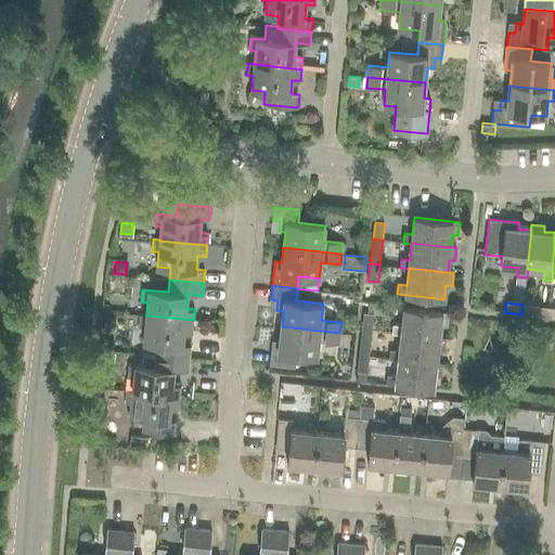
[(547,317),(549,307),(523,305),(521,314),(547,317)]
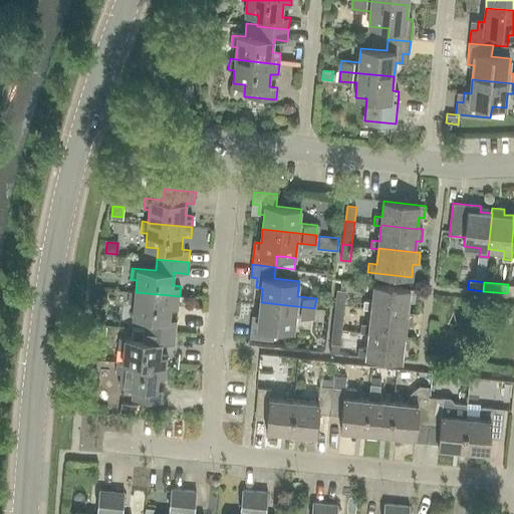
[(415,301),(416,289),(374,285),(372,301),(364,300),(363,308),(371,309),(408,313),(408,312),(409,301),(415,301)]
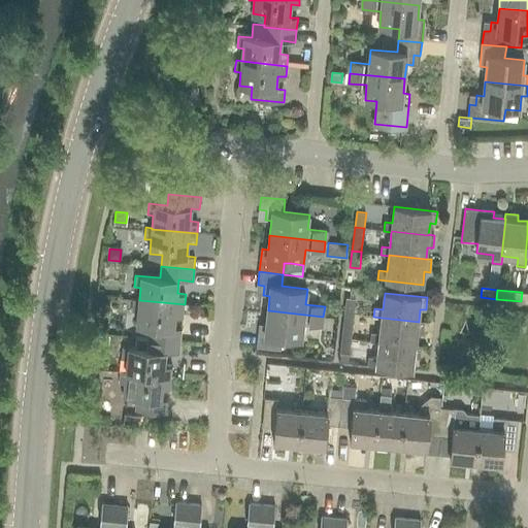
[(354,315),(356,298),(347,297),(344,314),(354,315)]
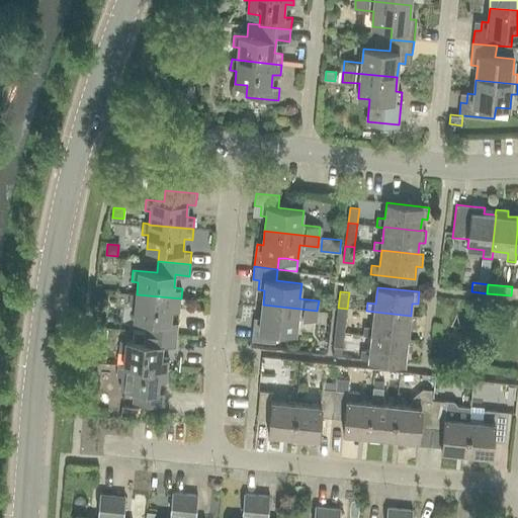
[(172,309),(180,310),(181,298),(137,294),(131,293),(130,306),(136,306),(135,319),(147,320),(146,331),(177,334),(178,323),(171,322),(172,309)]
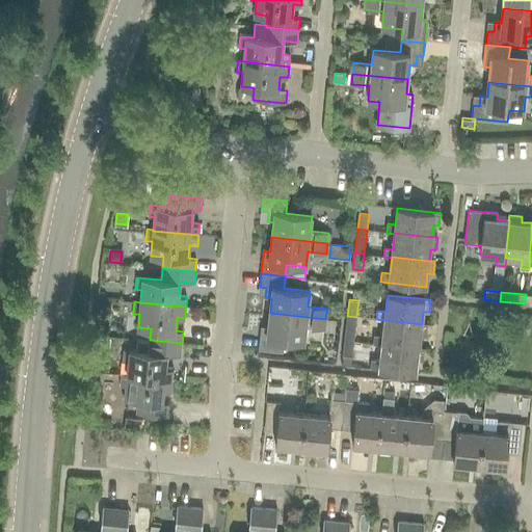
[(324,329),(325,319),(270,313),(268,327),(262,326),(259,349),(283,352),(285,340),(303,343),(306,327),(324,329)]
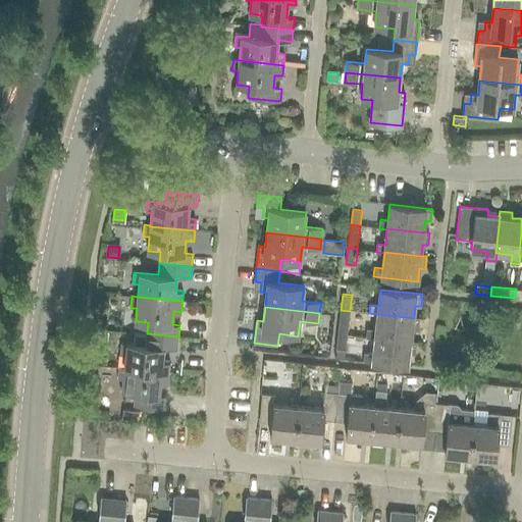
[(348,334),(349,319),(350,311),(341,310),(338,333),(348,334)]
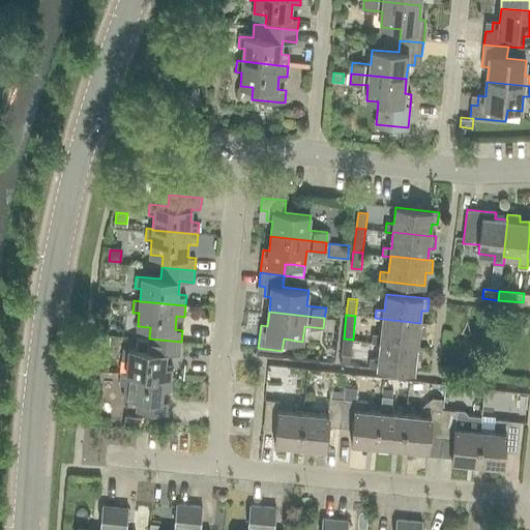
[(425,323),(420,322),(420,323),(383,319),(381,334),(373,333),(372,343),(380,344),(380,343),(417,347),(417,346),(418,334),(424,335),(425,323)]
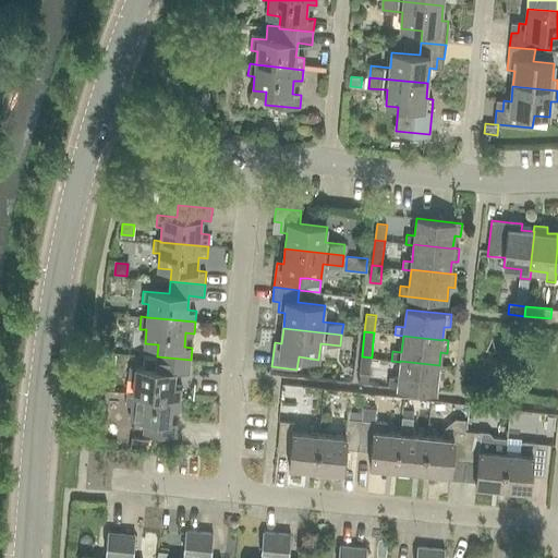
[(190,373),(191,360),(157,356),(156,368),(130,366),(129,379),(135,379),(134,392),(133,393),(181,398),(182,386),(173,385),(174,372),(190,373)]
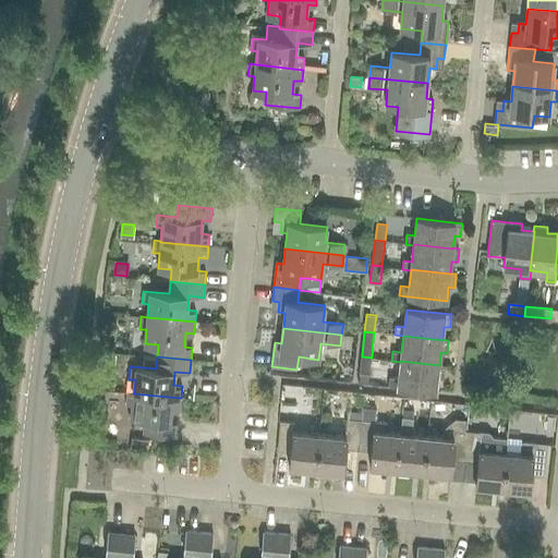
[(370,374),(372,358),(362,356),(360,373),(370,374)]
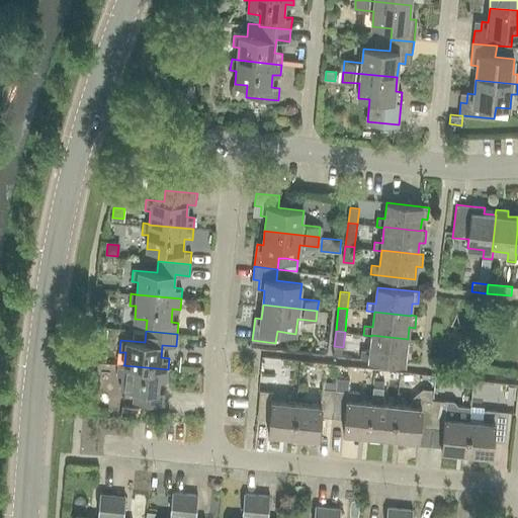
[(414,339),(408,338),(408,339),(371,335),(371,336),(369,351),(361,350),(360,358),(405,363),(407,351),(412,351),(414,339)]
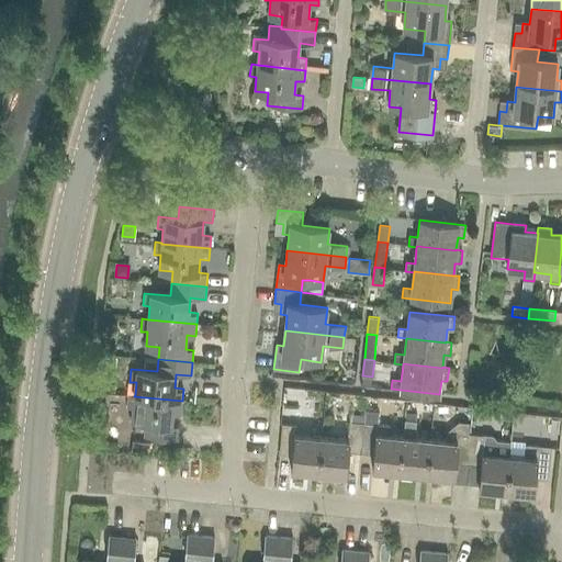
[(181,413),(182,401),(134,396),(135,395),(128,394),(126,407),(133,407),(132,423),(145,424),(144,436),(179,439),(180,426),(171,426),(172,412),(181,413)]
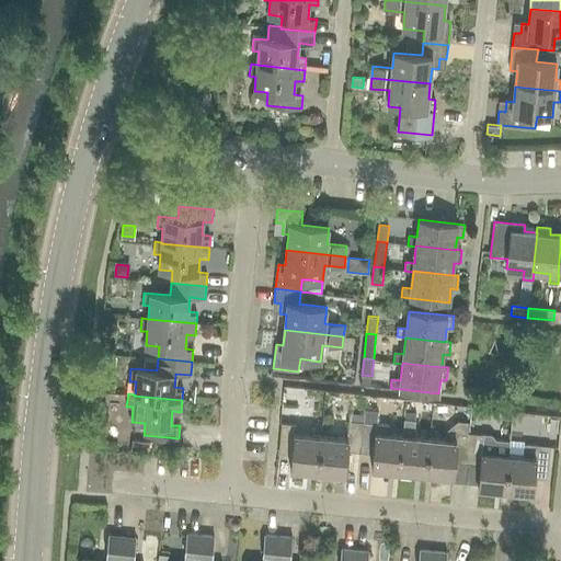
[(378,424),(379,410),(365,409),(364,423),(378,424)]
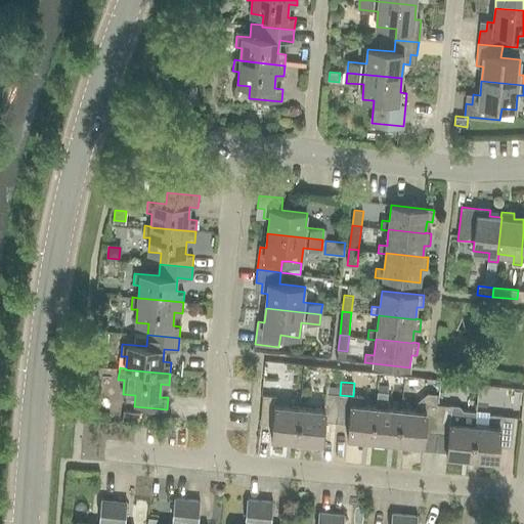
[(398,443),(401,409),(387,407),(389,385),(379,384),(376,406),(377,406),(373,440),(398,443)]
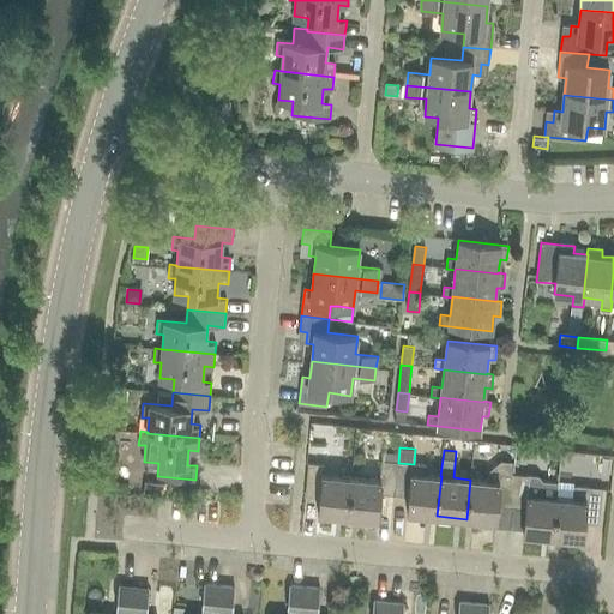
[(501,456),(500,473),(513,474),(515,457),(501,456)]
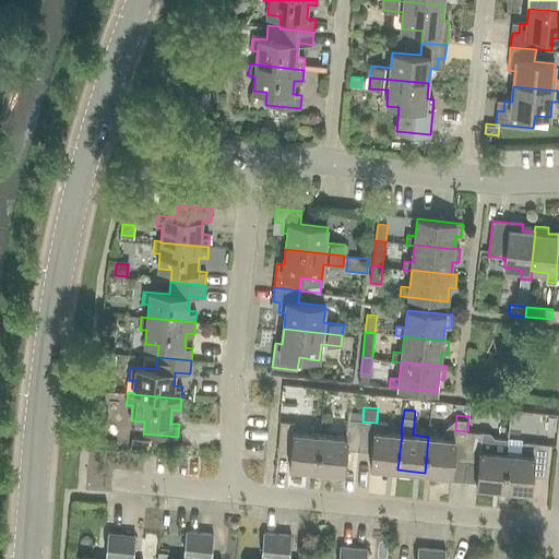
[(359,451),(363,421),(348,419),(346,437),(320,435),(317,471),(344,474),(346,450),(359,451)]
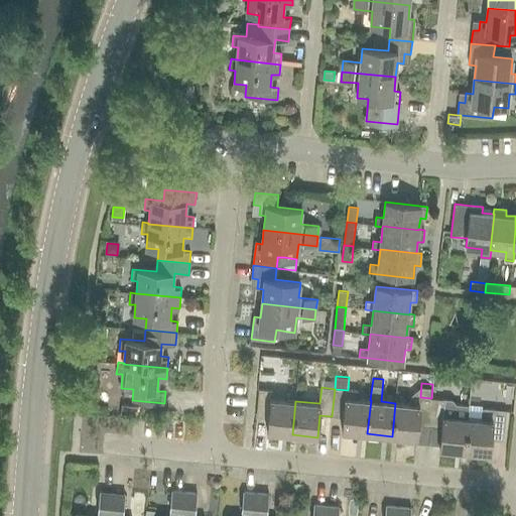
[(292,434),(295,401),(271,399),(272,391),(259,389),(257,416),(269,418),(267,432),(292,434)]
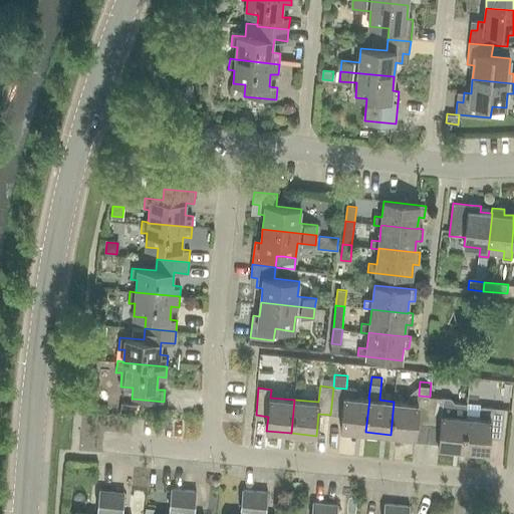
[(369,399),(368,399),(354,398),(345,397),(346,389),(333,388),(330,415),(342,416),(340,430),(365,432),(369,399)]
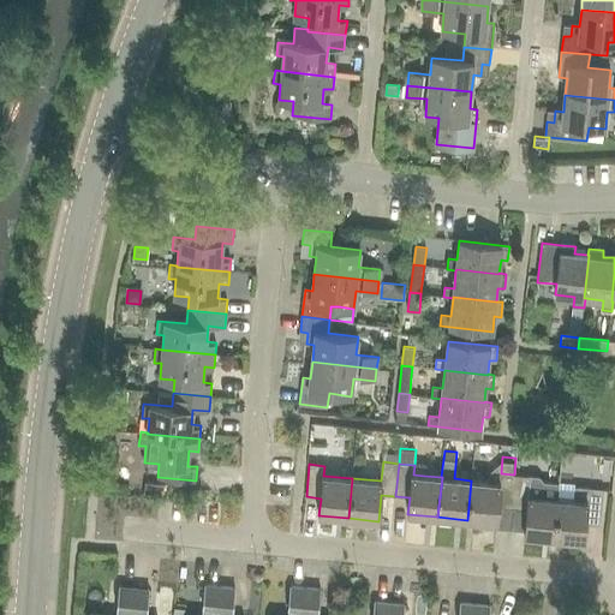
[(425,466),(415,465),(413,475),(424,476),(425,466)]
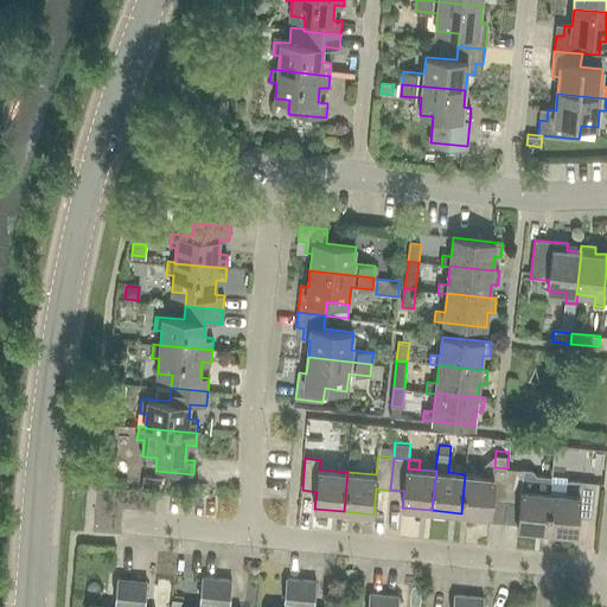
[(509,468),(508,468),(494,467),(493,477),(465,474),(461,513),(490,516),(492,499),(506,500),(509,468)]
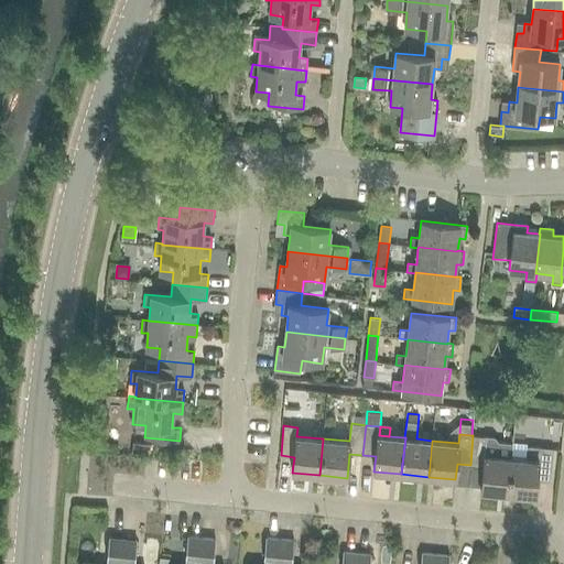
[(512,457),(513,444),(499,442),(495,437),(473,435),(470,465),(484,467),(481,491),(508,494),(512,457)]
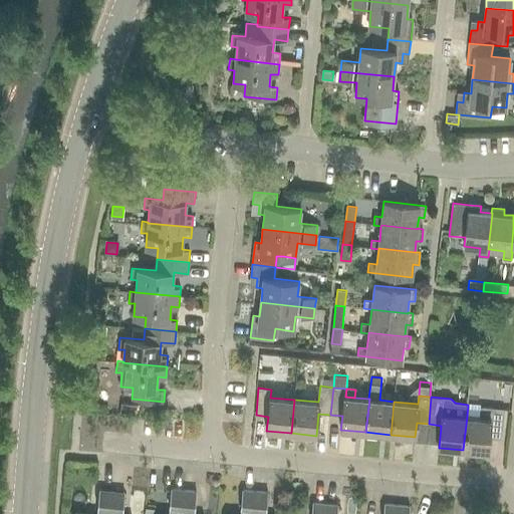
[(138,405),(121,403),(120,411),(137,412),(138,405)]
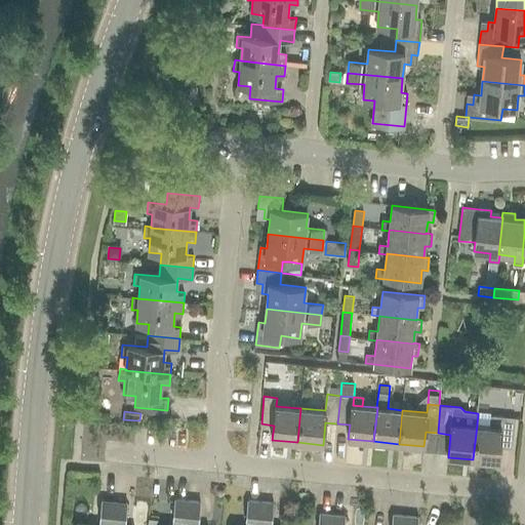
[(513,449),(515,420),(490,418),(489,427),(477,426),(473,459),(498,462),(500,447),(513,449)]
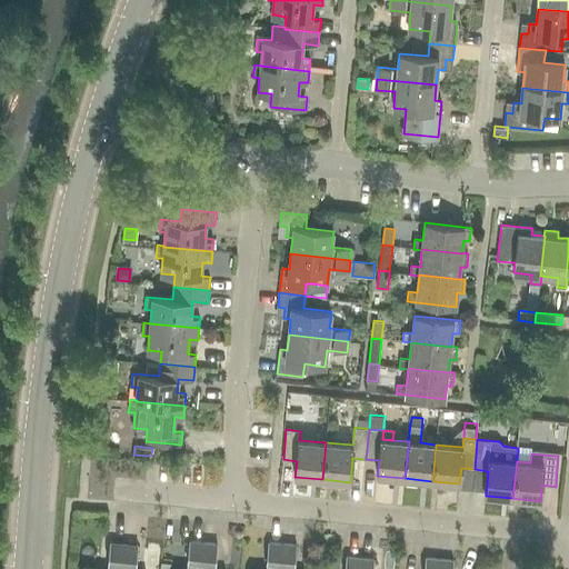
[(200,568),(203,541),(190,540),(186,568),(200,568)]
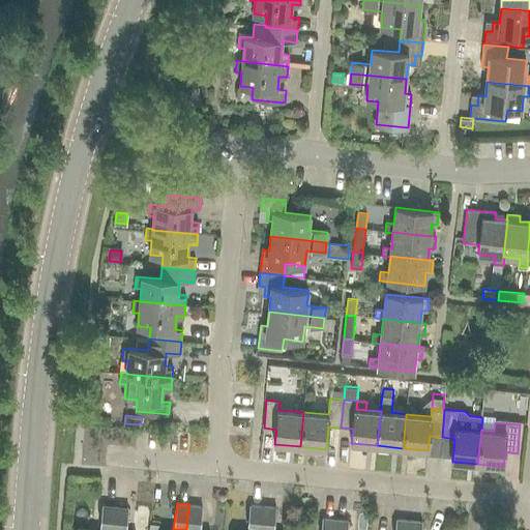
[(113,529),(116,505),(102,504),(99,529),(113,529)]
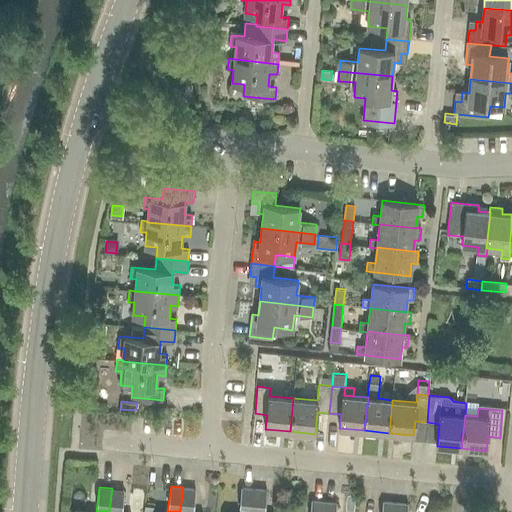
[(193,511),(196,489),(183,487),(180,511),(193,511)]
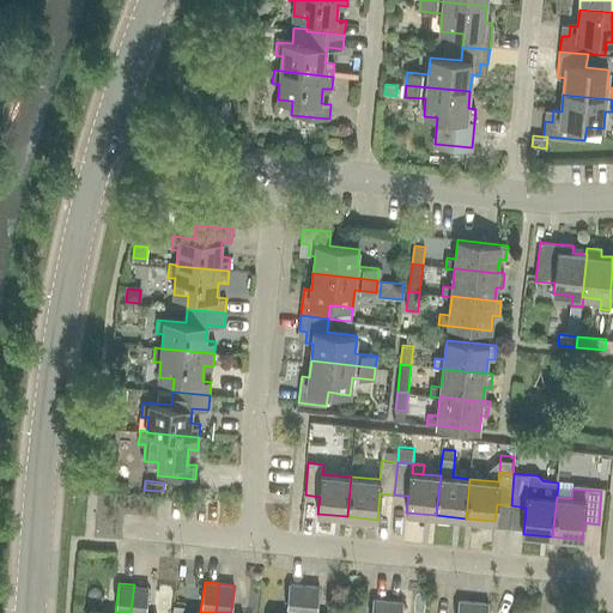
[(302,612),(304,586),(290,583),(286,612),(302,612)]
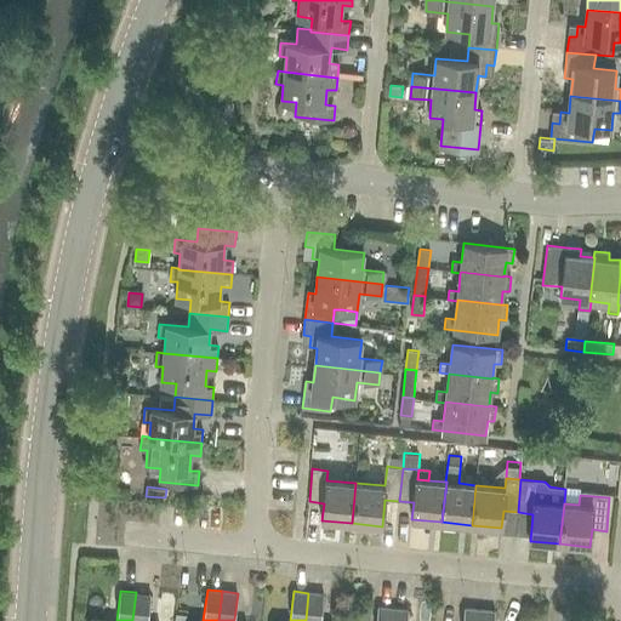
[(148,620),(151,594),(136,592),(132,620),(148,620)]
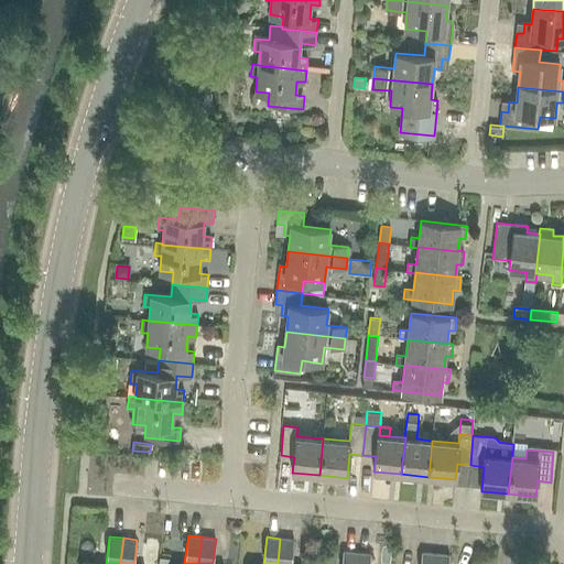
[(291,563),(294,540),(280,539),(278,563),(291,563)]
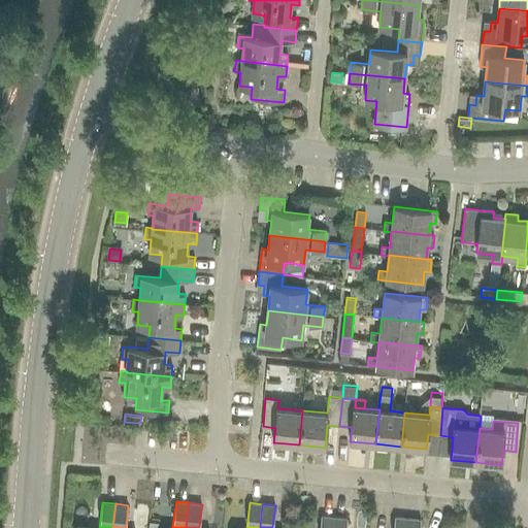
[(333,527),(334,517),(322,516),(320,527),(333,527)]
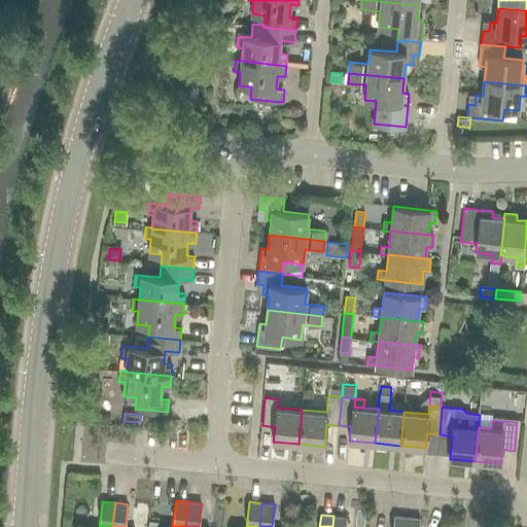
[(346,526),(347,518),(334,516),(332,526),(346,526)]
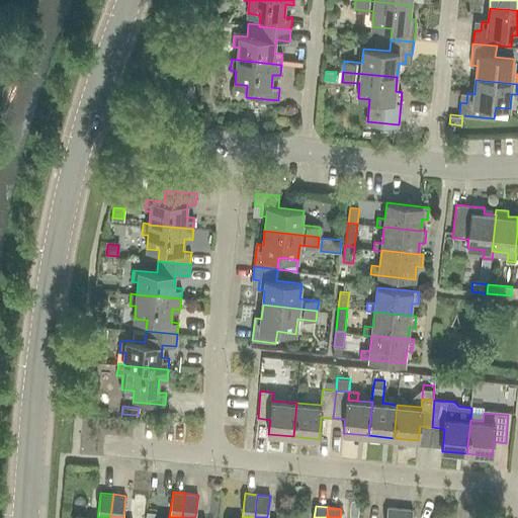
[(399,517),(401,509),(387,507),(385,517),(399,517)]
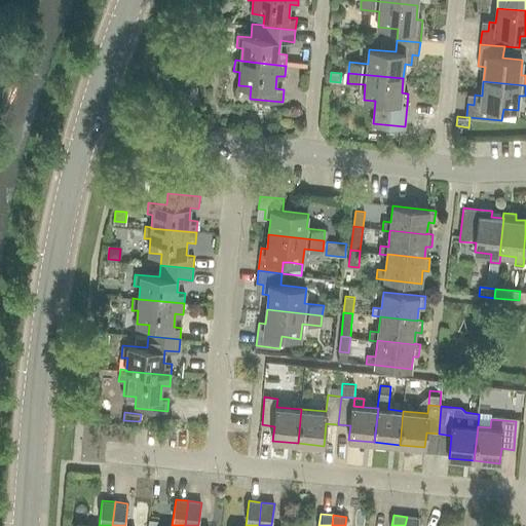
[(418,525),(419,518),(407,517),(405,525),(418,525)]
